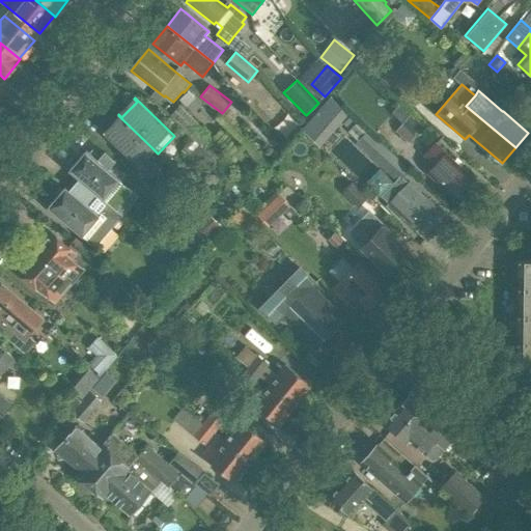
[(217,162),(220,159),(208,148),(216,141),(179,106),(170,115),(195,140),(194,140),(217,162)]
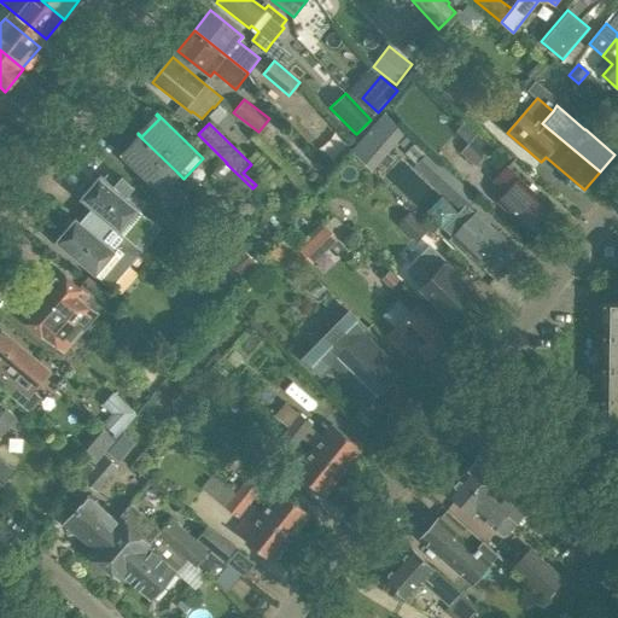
[(476,167),(494,147),(478,133),(460,152),(476,167)]
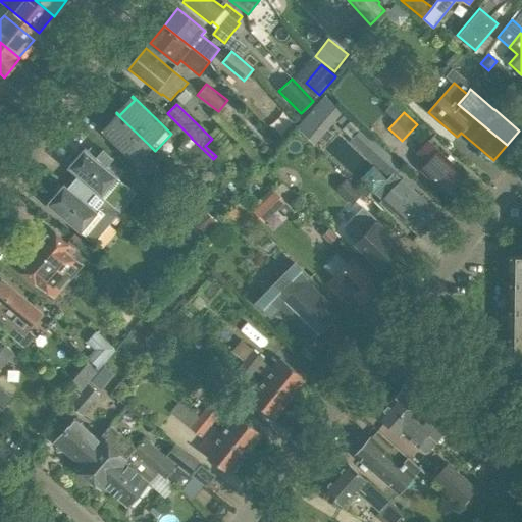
[(149,145),(120,117),(105,133),(102,131),(101,131),(136,164),(137,164),(134,161),(149,145)]
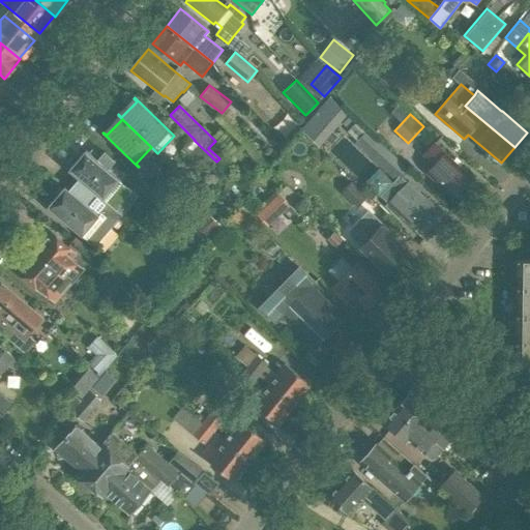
[(399,181),(409,170),(366,130),(355,142),(399,181)]
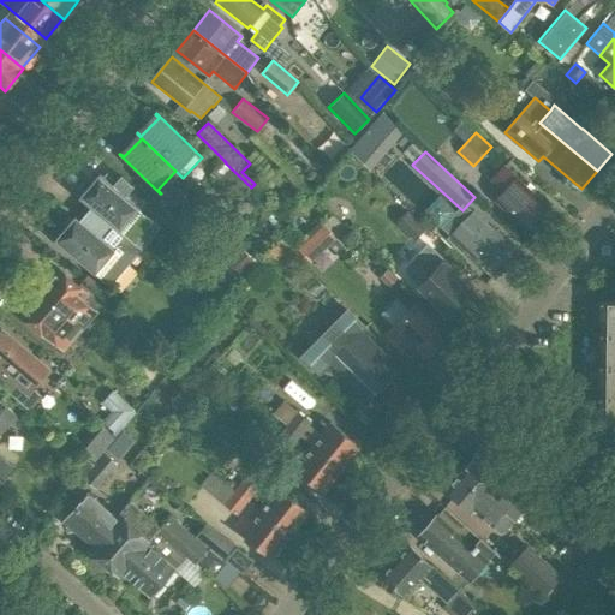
[(238,201),(251,187),(225,162),(213,175),(238,201)]
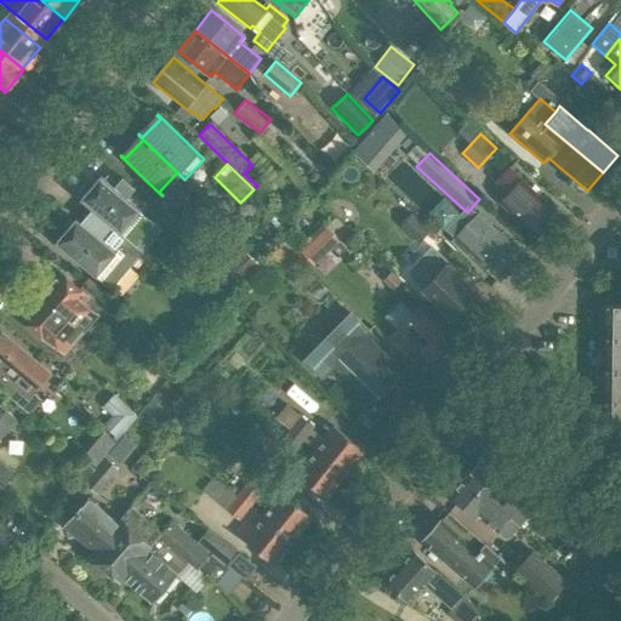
[(531,232),(553,209),(510,167),(496,182),(508,194),(500,203),(531,232)]
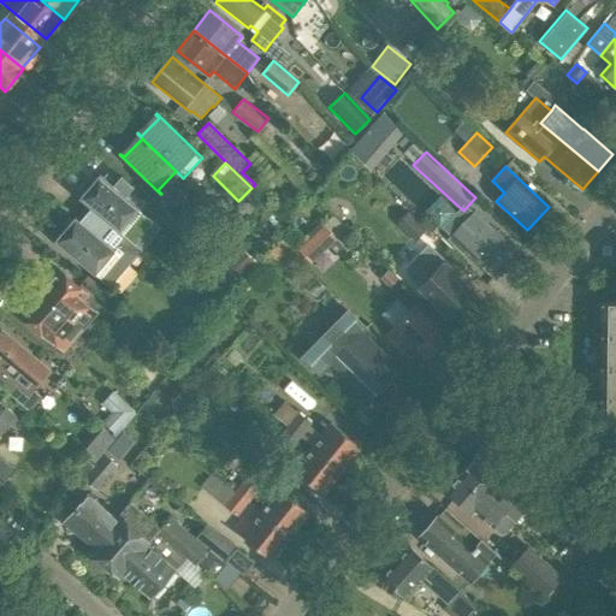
[(136,244),(153,220),(143,214),(138,211),(141,208),(100,173),(80,197),(92,208),(120,231),(136,244)]
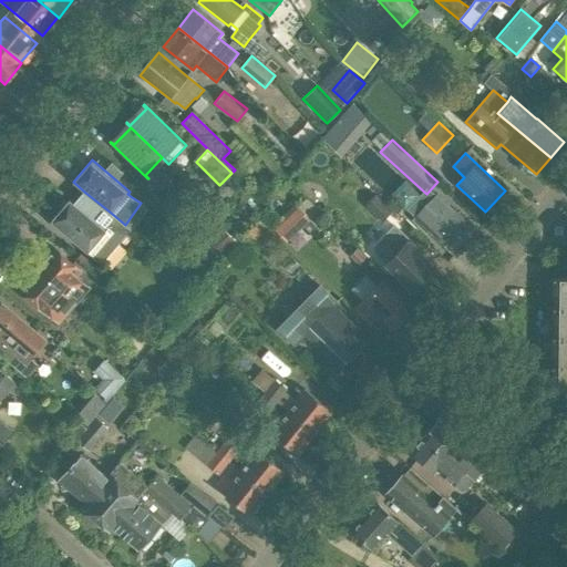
[(111,213),(84,192),(74,204),(70,199),(51,222),(101,265),(131,229),(125,225),(111,213)]
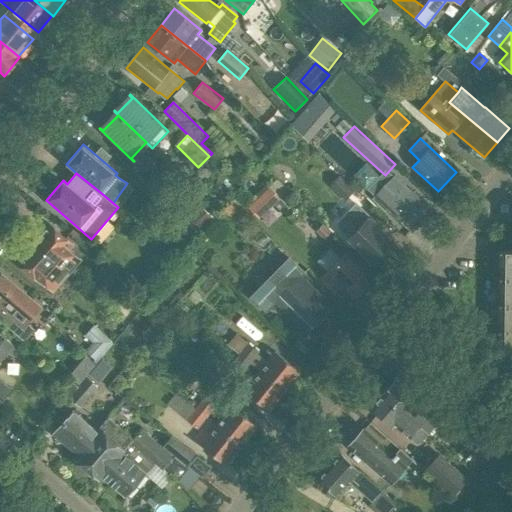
[(173,194),(154,175),(144,186),(164,205),(170,197),(173,194)]
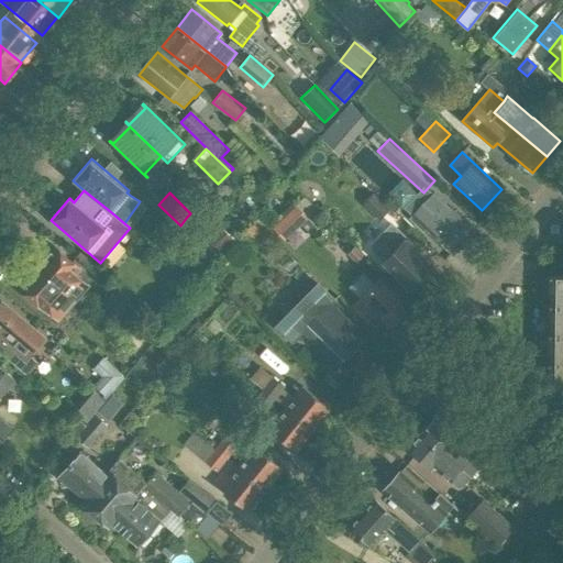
[(379,221),(389,209),(373,194),(362,205),(379,221)]
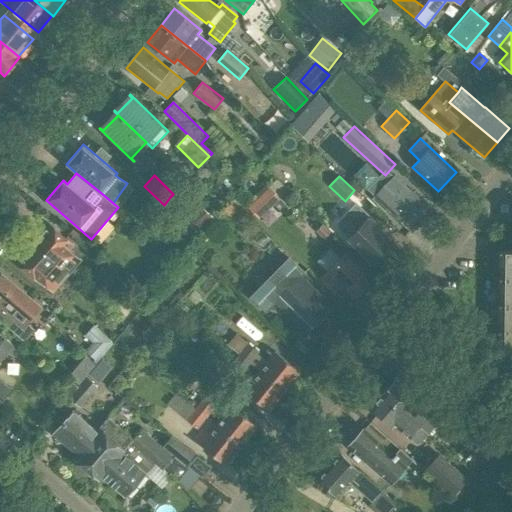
[(389,184),(381,176),(369,189),(412,230),(431,211),(395,177),(389,184)]
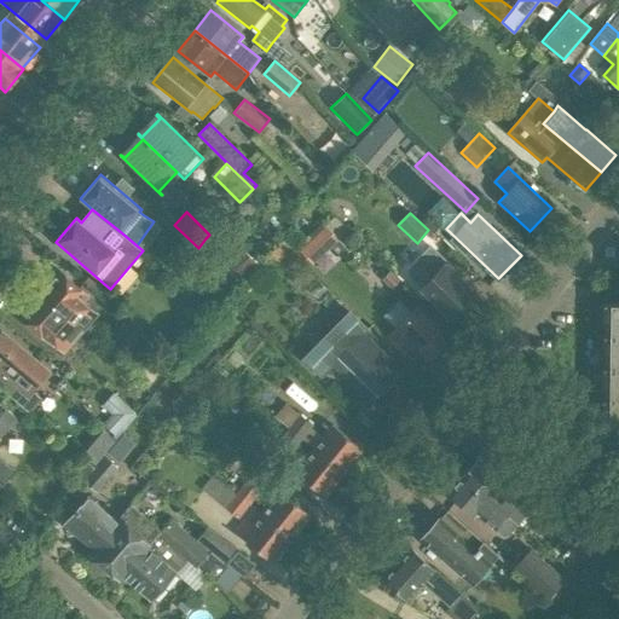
[(299,249),(312,264),(337,239),(324,225),(299,249)]
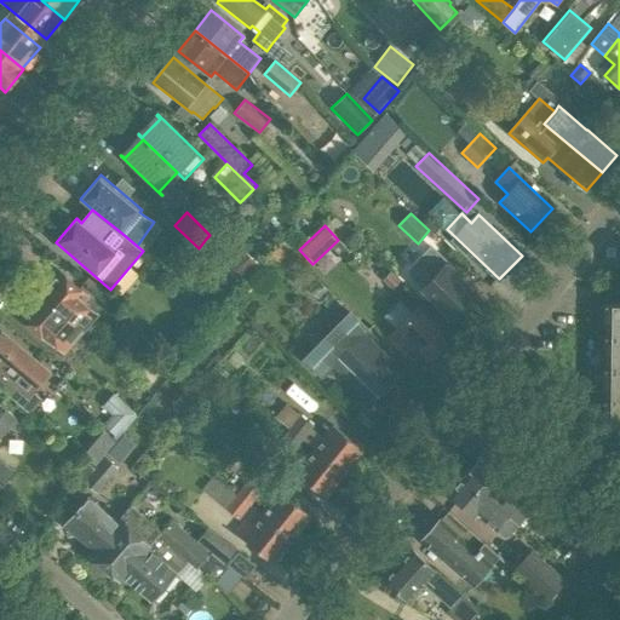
[(206,239),(199,248),(214,262),(222,253),(206,239)]
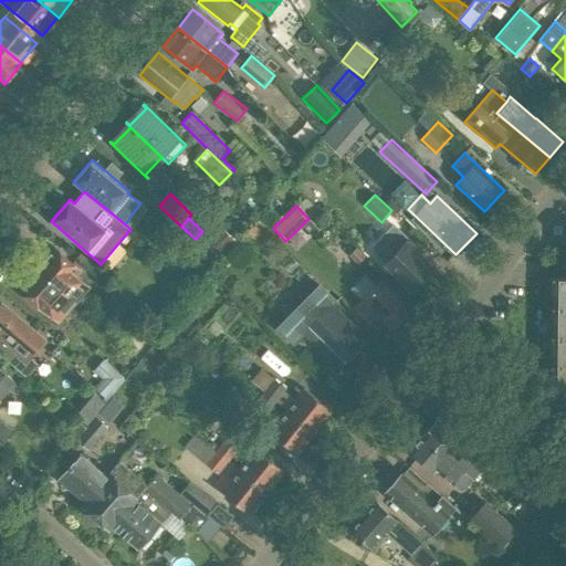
[(259,221),(248,232),(254,239),(265,228),(259,221)]
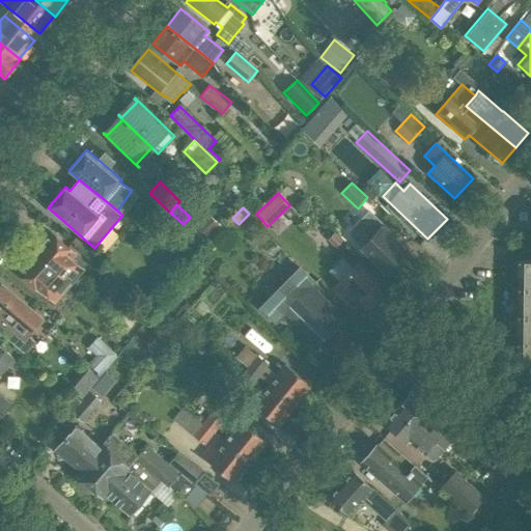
[(352,236),(363,247),(363,248),(390,274),(392,272),(397,272),(401,269),(401,262),(409,254),(391,238),(393,234),(384,225),(369,212),(352,231),(352,236)]
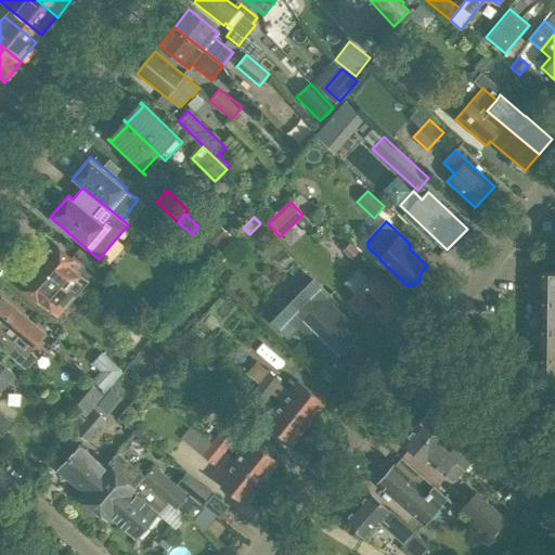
[(216,257),(233,239),(217,223),(199,241),(216,257)]
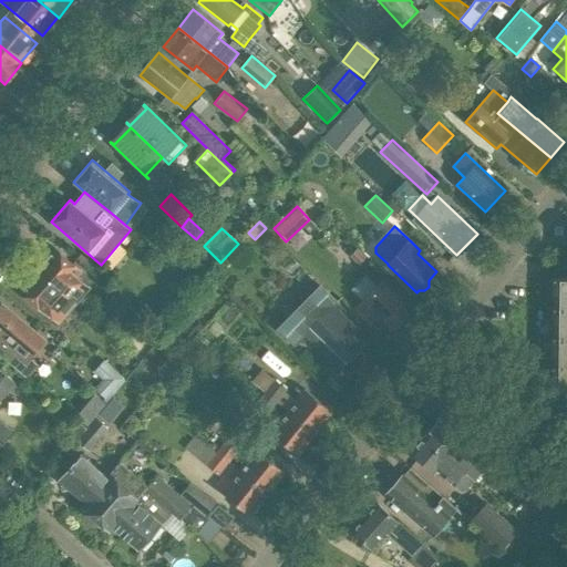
[(76,303),(90,289),(75,276),(81,271),(54,248),(37,269),(76,303)]
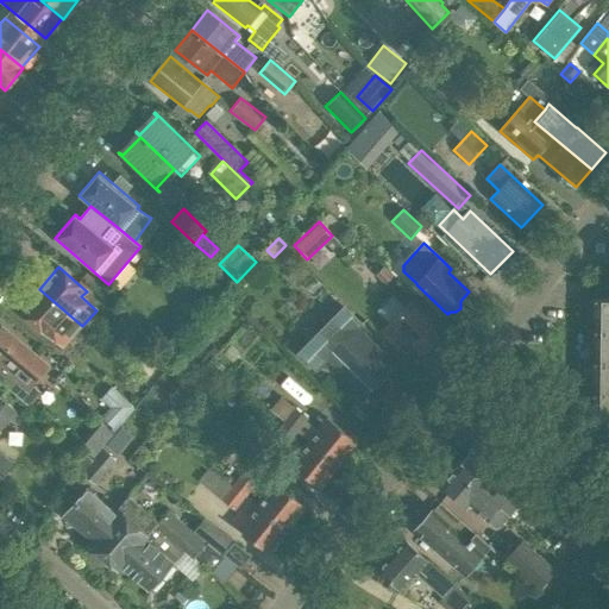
[(391,275),(384,268),(376,275),(384,283),(391,275)]
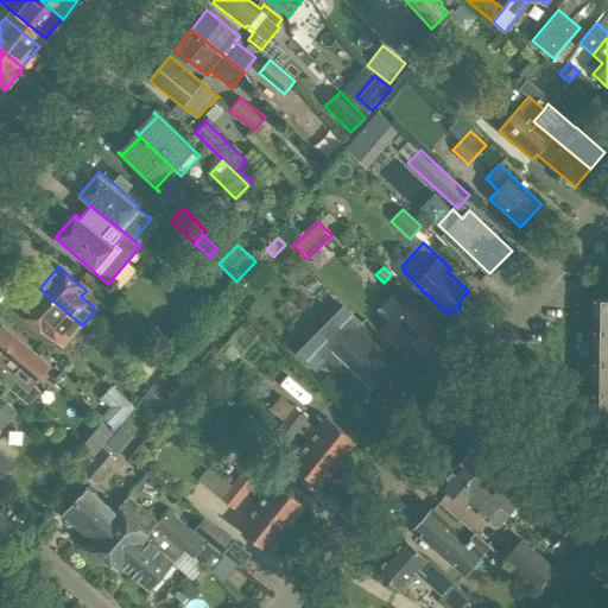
[(234,282),(226,274),(219,283),(226,290),(234,282)]
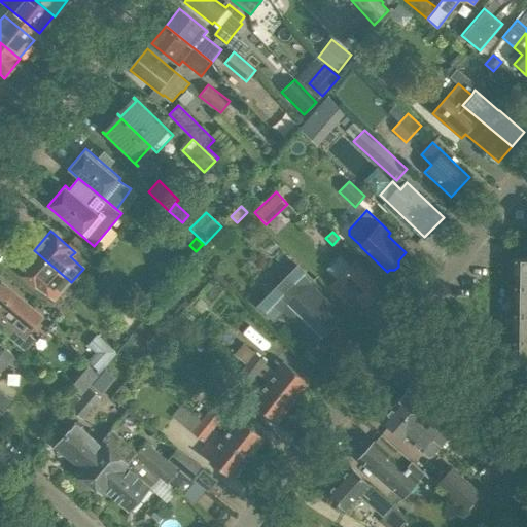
[(55,301),(71,282),(34,250),(16,270),(41,290),(41,289),(55,301)]
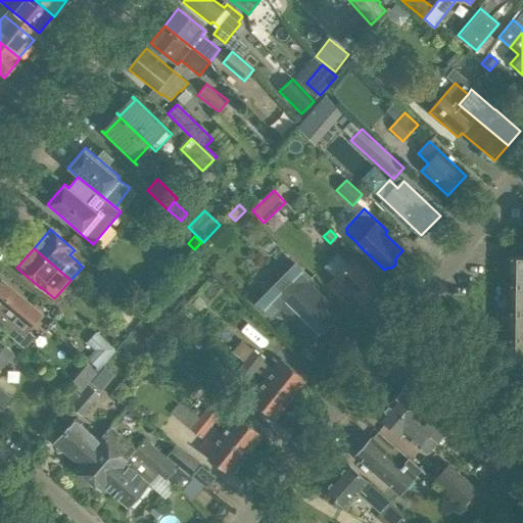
[(347,265),(337,253),(324,267),(363,304),(380,286),(352,259),(347,265)]
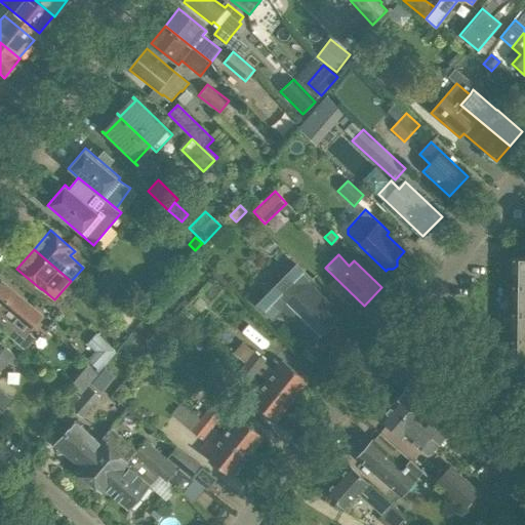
[(524,258),(513,258),(511,369),(524,369),(524,258)]
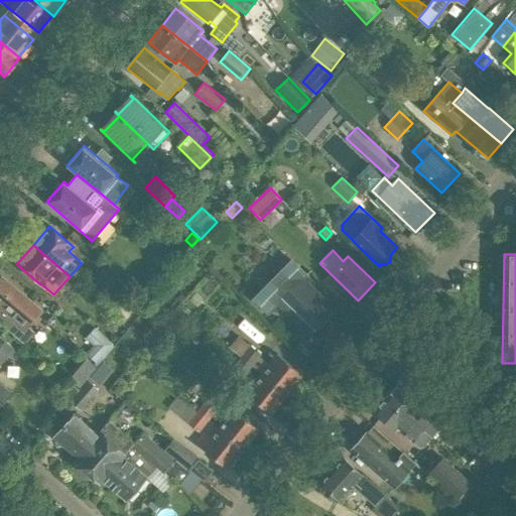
[(197,259),(191,255),(188,258),(194,263),(197,259)]
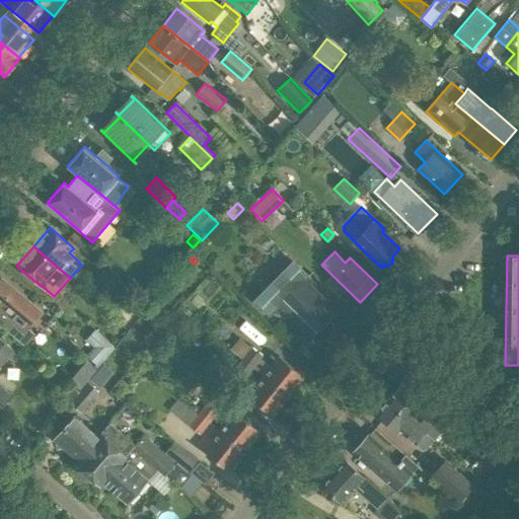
[(338,311),(305,280),(309,277),(294,262),(255,299),(270,314),(280,305),(296,321),(292,325),(307,341),(338,311)]
